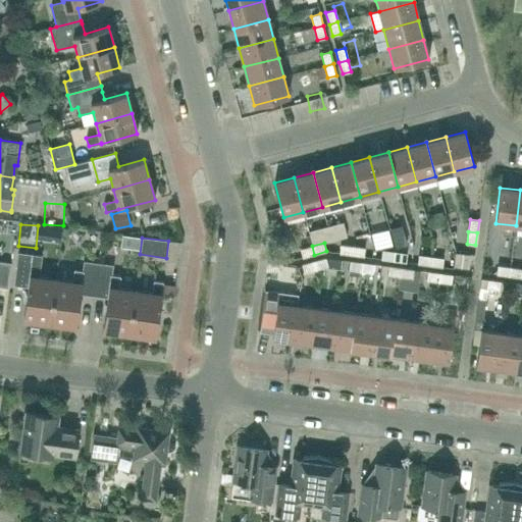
[(351,255),(353,246),(341,245),(338,253),(351,255)]
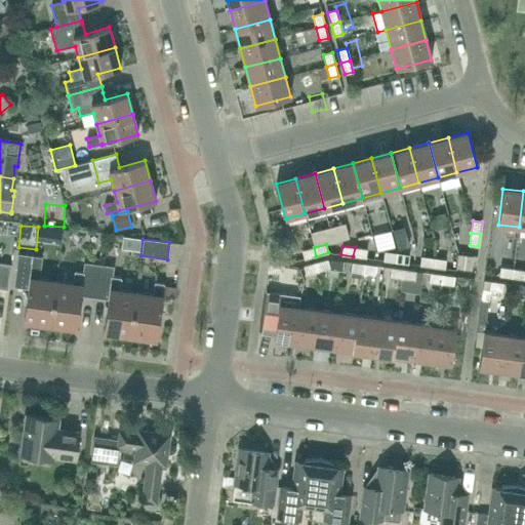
[(304,259),(316,256),(314,247),(301,250),(304,259)]
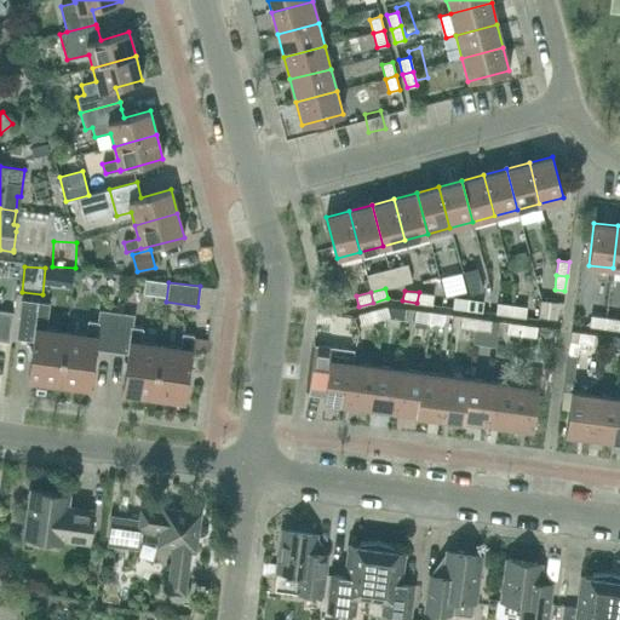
[(417,303),(431,305),(434,294),(419,292),(417,303)]
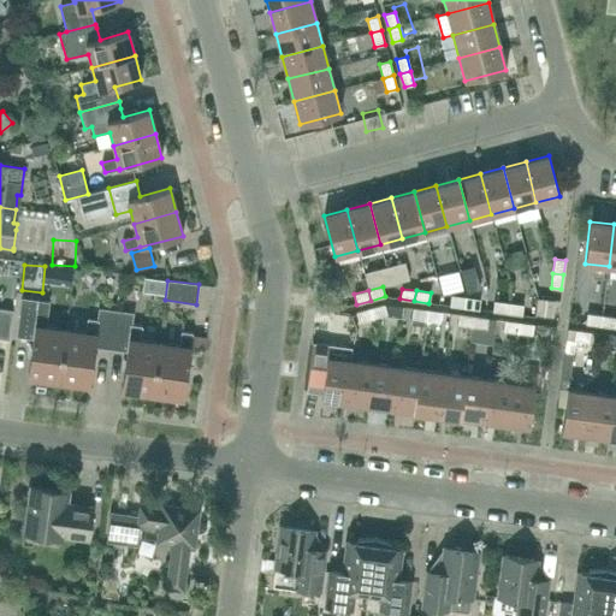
[(463,308),(466,297),(451,295),(450,306),(463,308)]
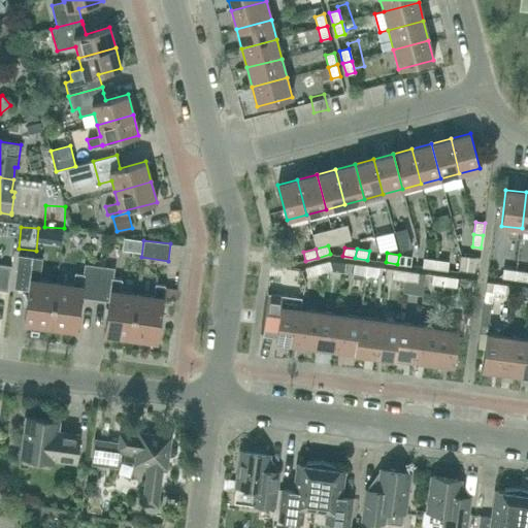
[(399,255),(397,264),(410,265),(411,257),(399,255)]
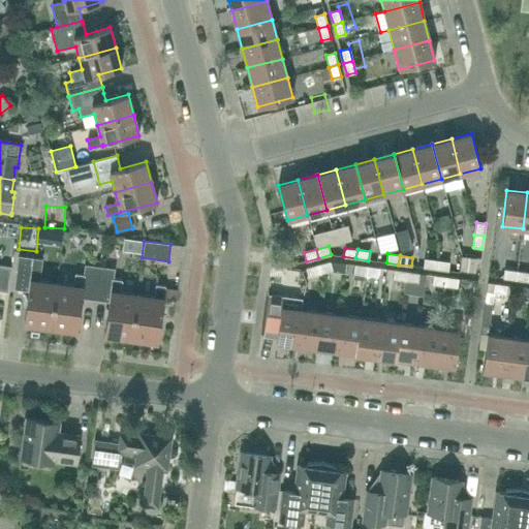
[(39,281),(42,259),(18,256),(13,289),(28,290),(24,323),(50,327),(56,283),(39,281)]
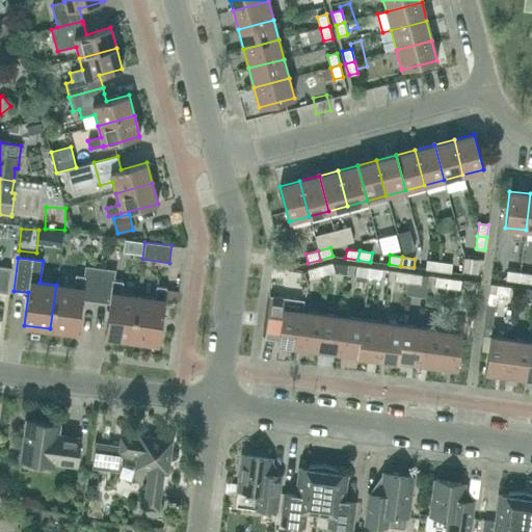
[(477,273),(479,260),(463,258),(461,271),(477,273)]
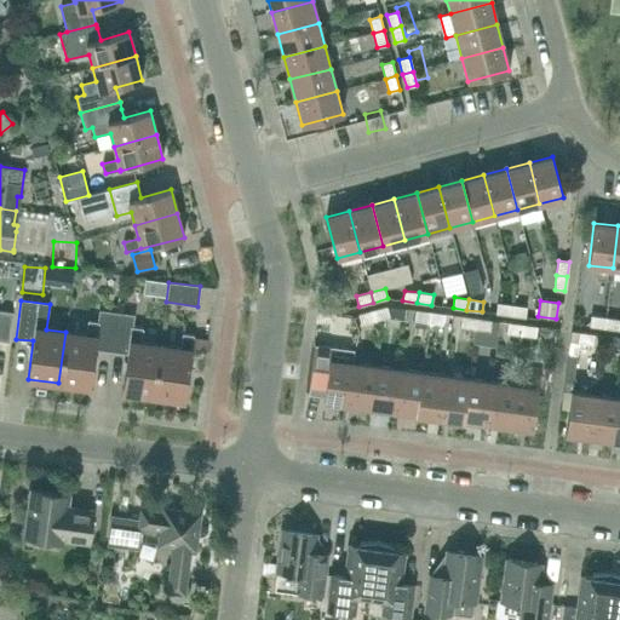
[(510,316),(511,305),(497,303),(495,314),(510,316)]
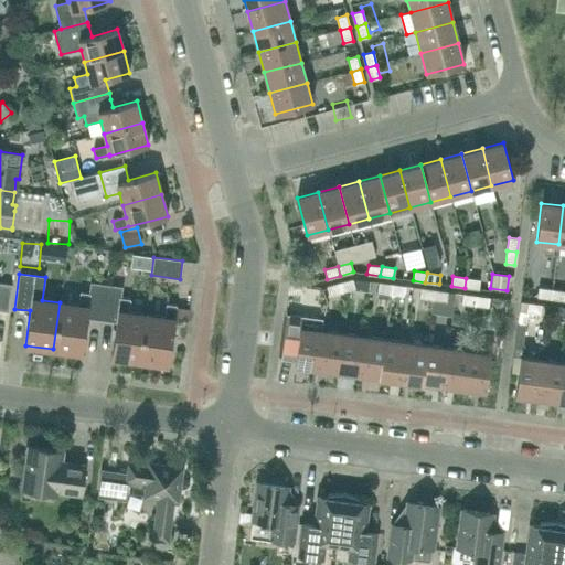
[(465,288),(478,289),(479,280),(466,278),(465,288)]
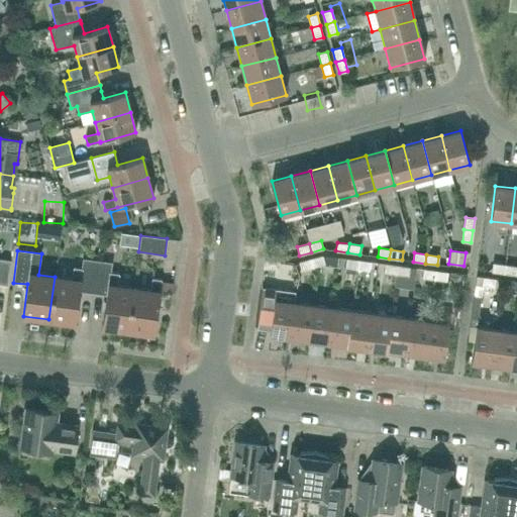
[(312,268),(324,264),(322,255),(310,259),(312,268)]
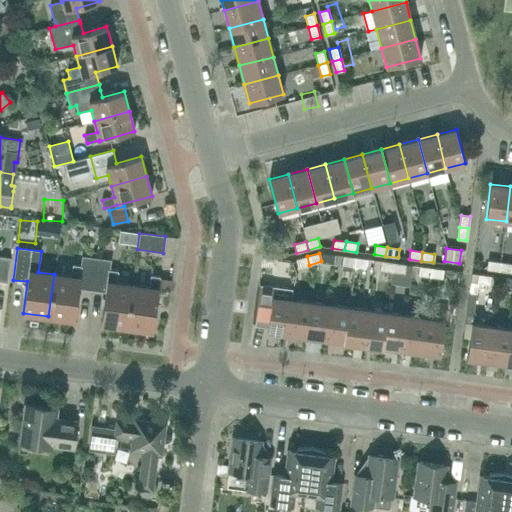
[(0,281),(7,283),(11,258),(0,256),(0,281)]
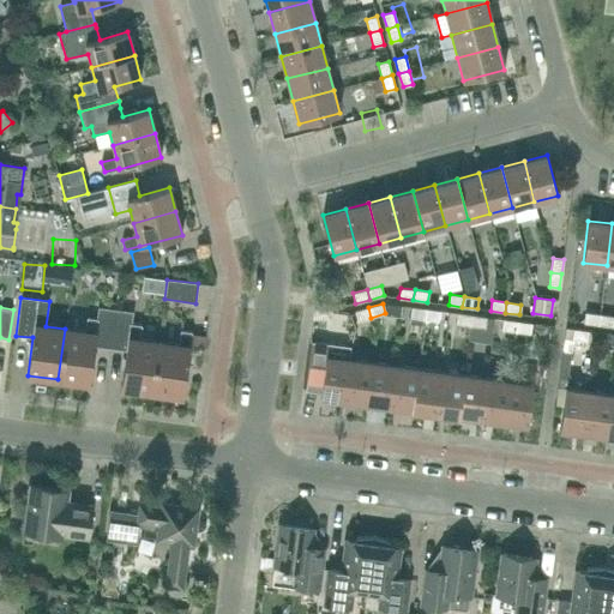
[(110,348),(115,309),(98,307),(96,319),(86,318),(85,331),(65,329),(58,379),(89,384),(94,345),(110,348)]
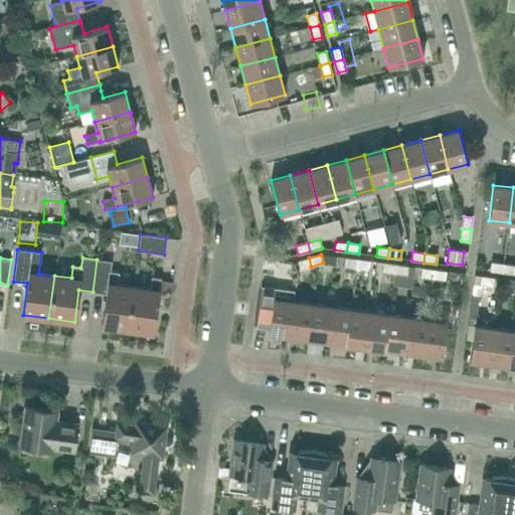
[(300,270),(311,267),(309,258),(298,261),(300,270)]
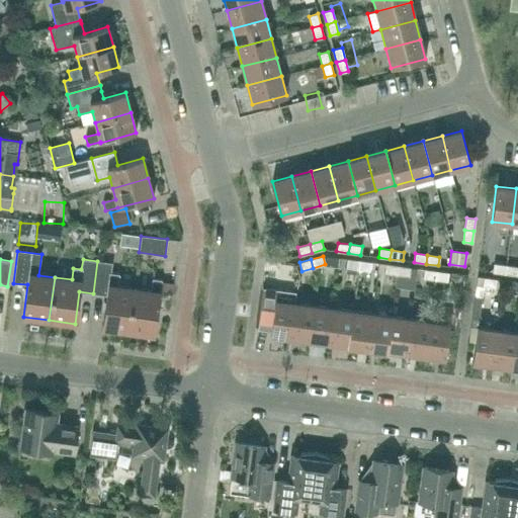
[(358,269),(359,261),(347,259),(346,268),(358,269)]
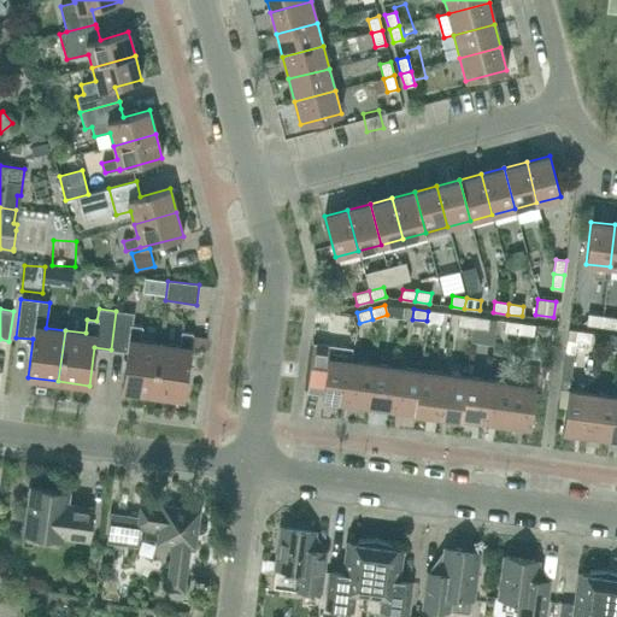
[(328,322),(330,311),(316,310),(315,321),(328,322)]
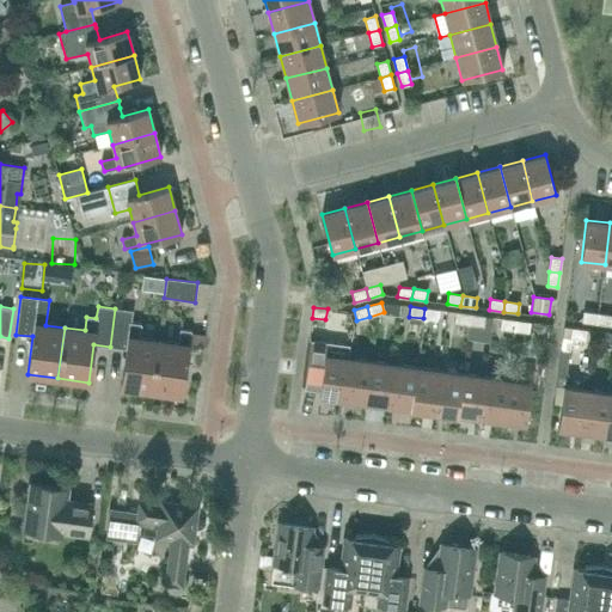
[(130,323),(132,311),(115,308),(110,347),(126,349),(121,386),(151,391),(158,341),(139,338),(140,324),(130,323)]
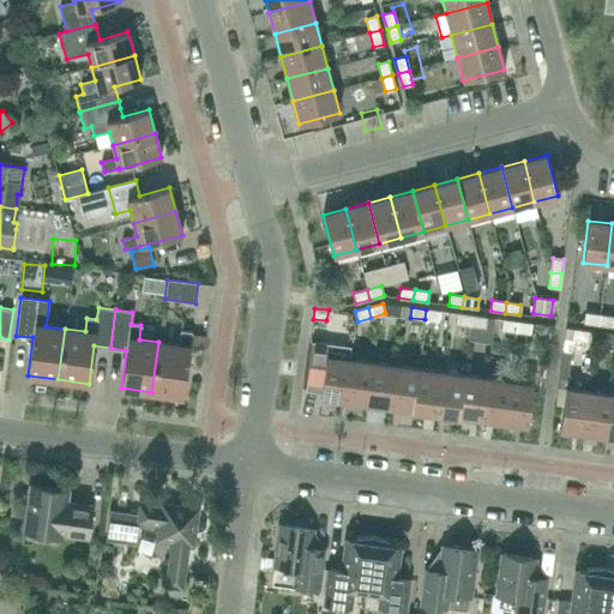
[(426,309),(425,319),(439,321),(440,311),(426,309)]
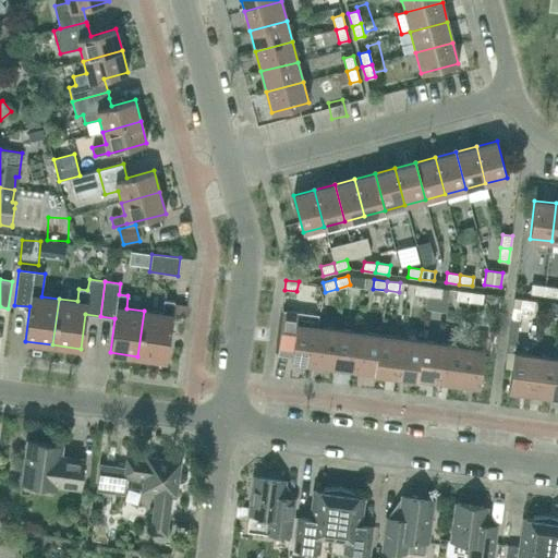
[(427,295),(428,287),(415,284),(414,294),(427,295)]
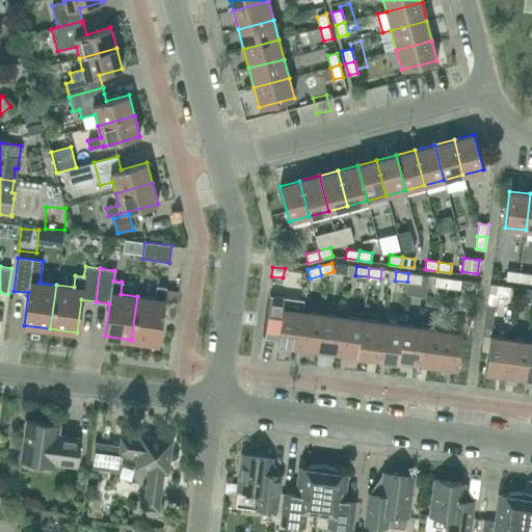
[(519,282),(520,272),(507,271),(506,280),(519,282)]
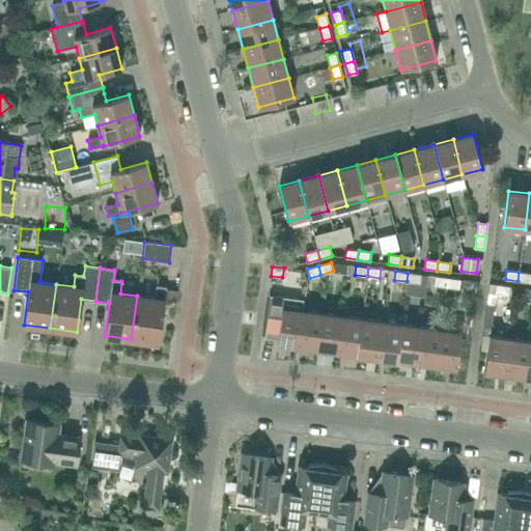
[(519,272),(518,281),(530,282),(530,274),(519,272)]
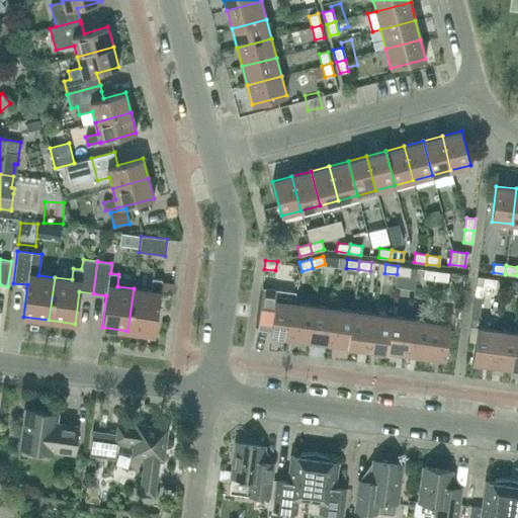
[(398,266),(397,274),(409,276),(410,267),(398,266)]
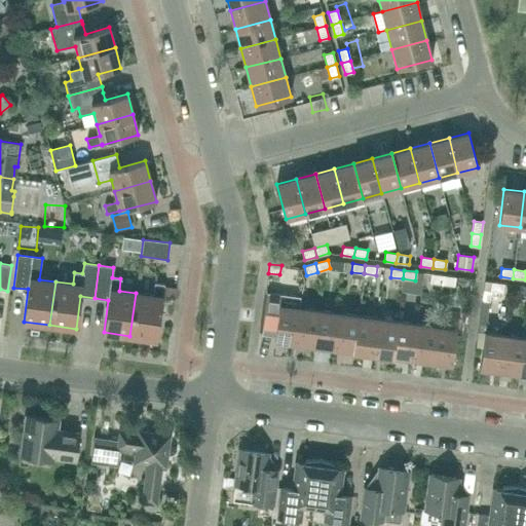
[(442,285),(443,275),(430,273),(429,283),(442,285)]
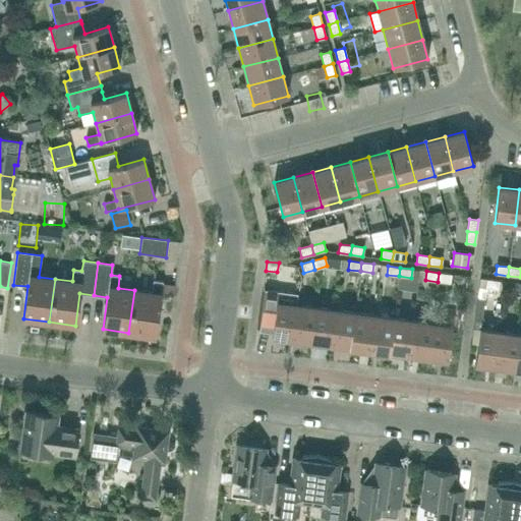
[(439,273),(438,282),(450,283),(451,274),(439,273)]
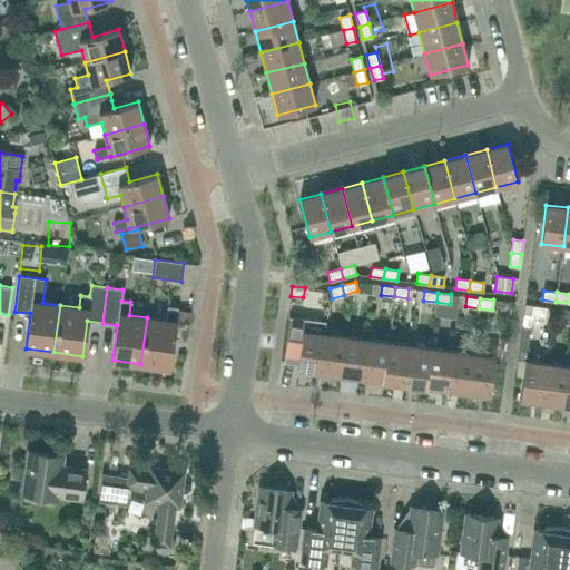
[(544,317),(546,307),(532,305),(531,315),(544,317)]
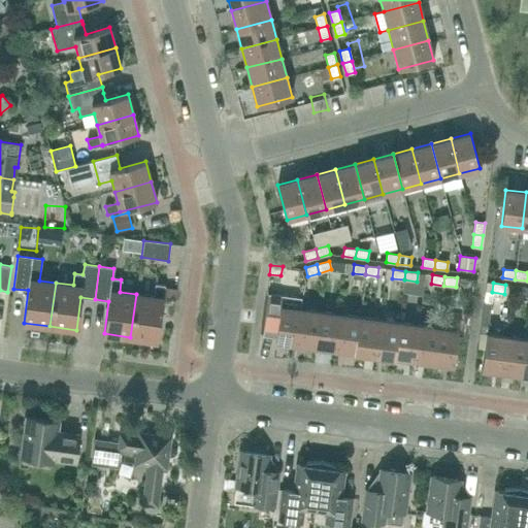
[(157,340),(165,285),(155,284),(153,296),(136,294),(130,337),(157,340)]
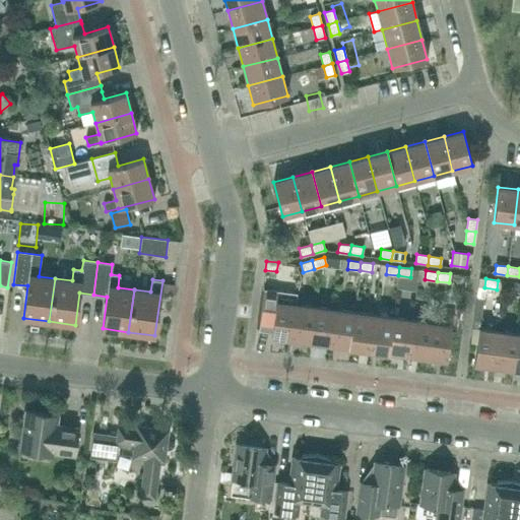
[(264,289),(259,326),(272,327),(271,337),(291,339),(296,304),(276,302),(277,291),(264,289)]
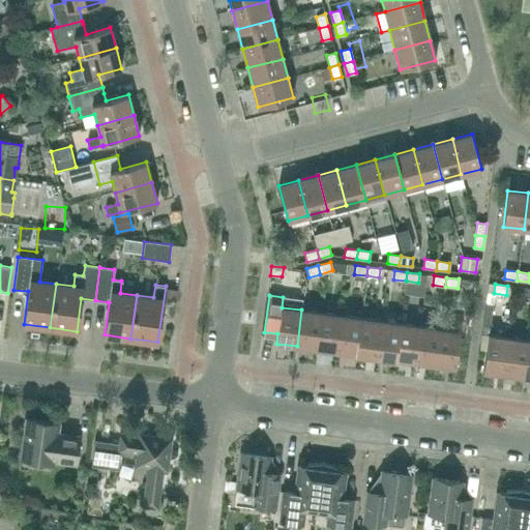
[(317,349),(321,313),(301,310),(297,346),(317,349)]
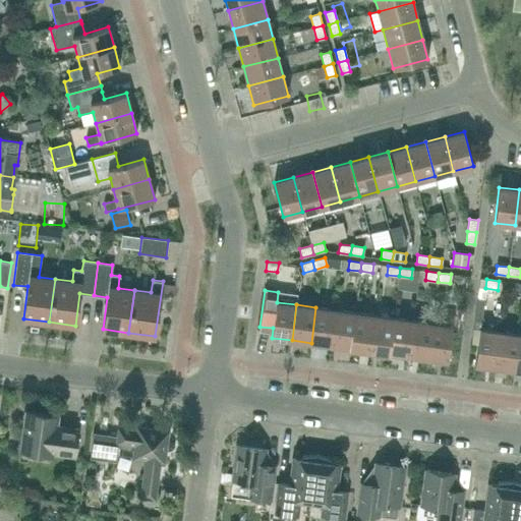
[(331,345),(335,309),(315,307),(311,343),(331,345)]
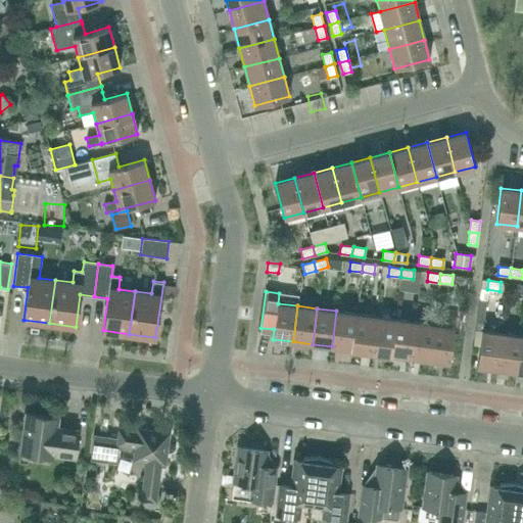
[(351,349),(355,314),(336,311),(332,346),(351,349)]
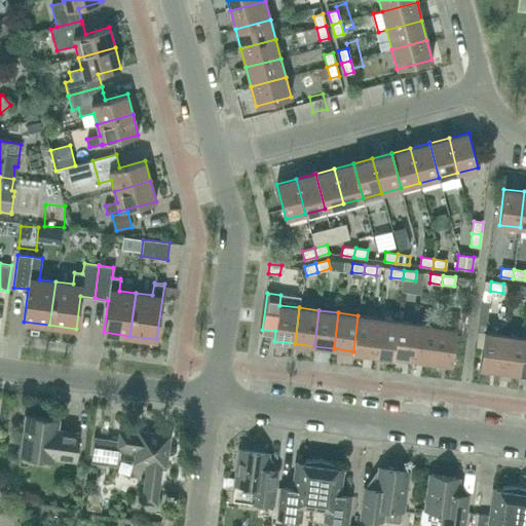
[(373,354),(377,318),(358,315),(353,351),(373,354)]
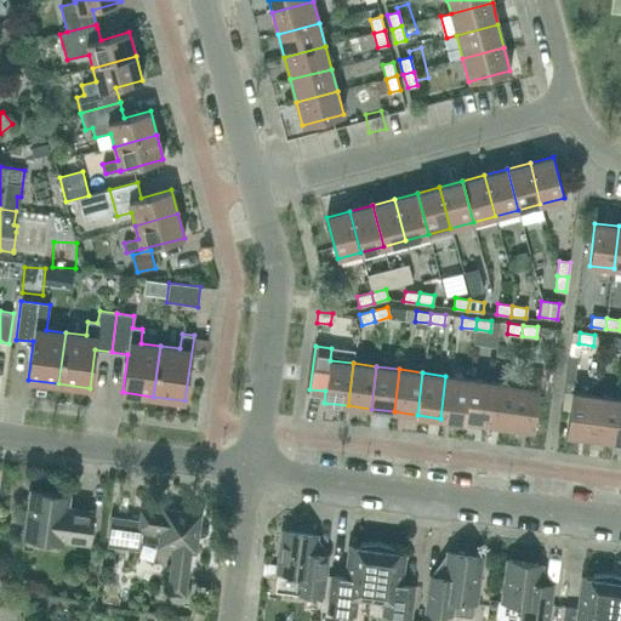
[(463,421),(468,379),(445,376),(440,419),(463,421)]
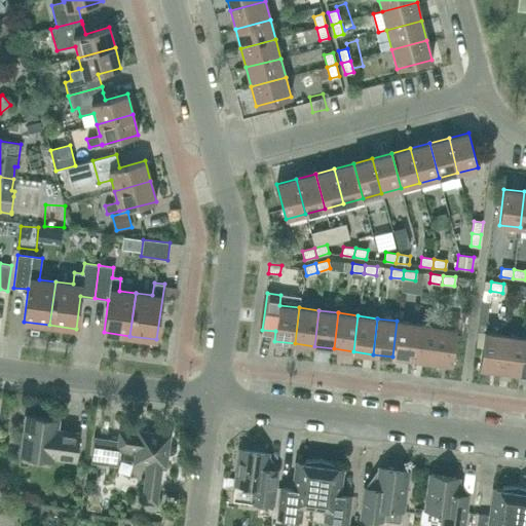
[(412,360),(416,324),(397,321),(392,357),(412,360)]
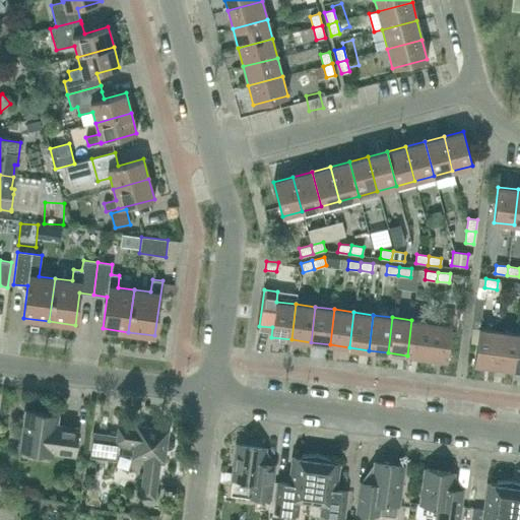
[(427,358),(431,322),(411,320),(407,355),(427,358)]
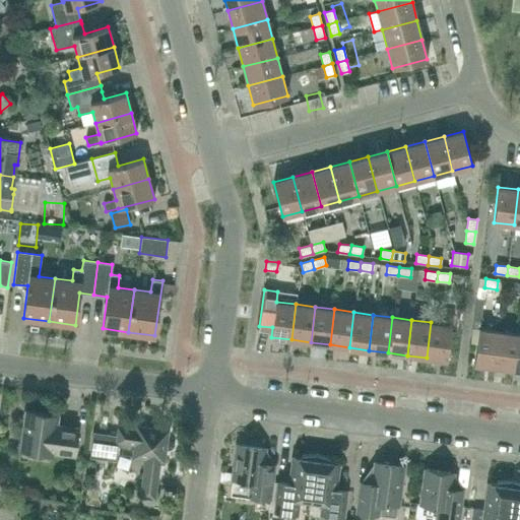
[(447,361),(451,325),(431,322),(427,358),(447,361)]
